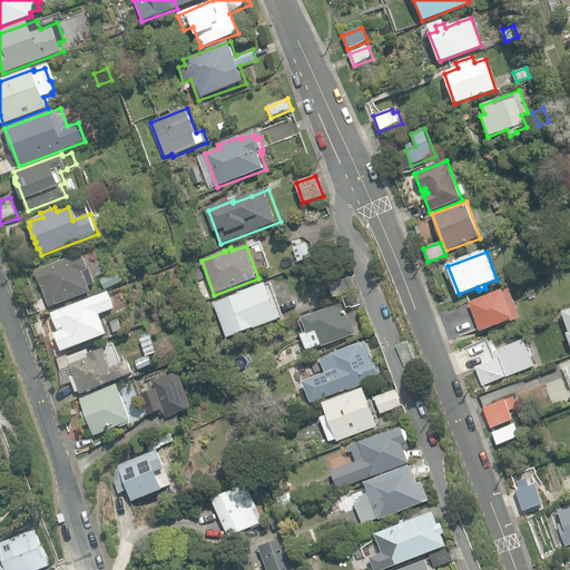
[(41,285),(50,307),(91,292),(89,286),(96,283),(89,266),(88,267),(84,253),(36,271),(38,274),(37,276),(39,284),(41,285)]
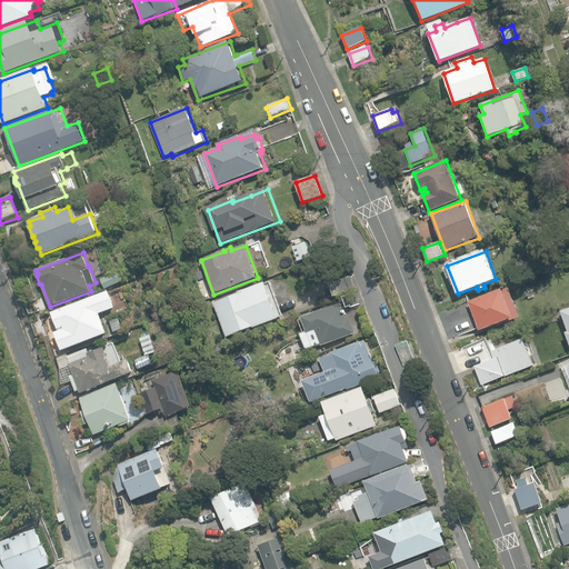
[(101,279),(106,290),(122,282),(118,272),(101,279)]
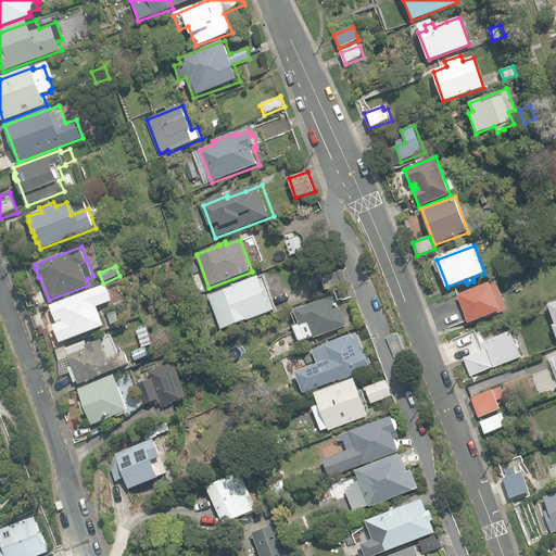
[(323,279),(327,290),(349,281),(344,270),(323,279)]
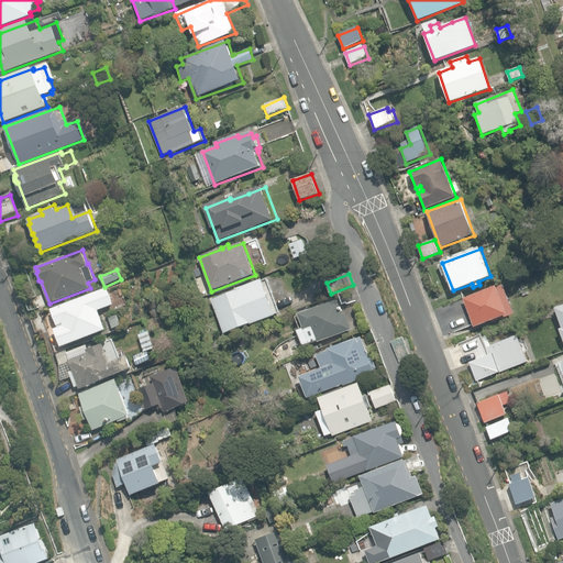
[(212,300),(224,334),(252,323),(252,326),(277,316),(263,279),(239,288),(239,290),(212,300)]
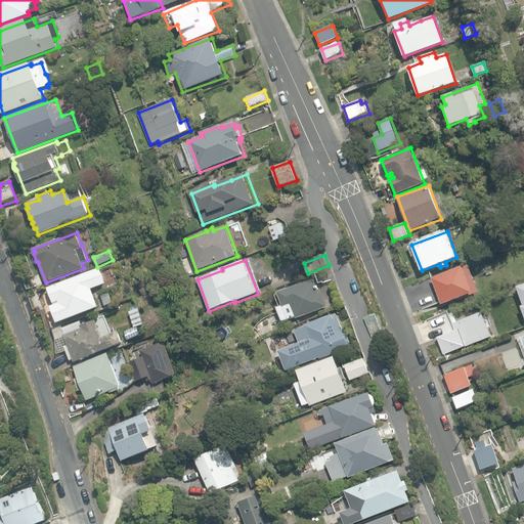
[(432,278),(442,306),(479,292),(469,265),(432,278)]
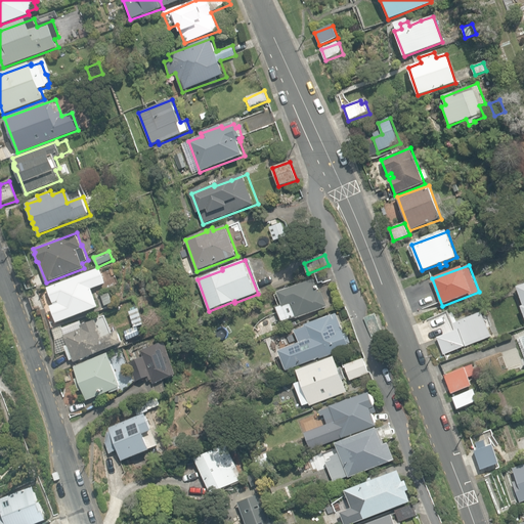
[(106,285),(100,267),(46,288),(53,305),(49,306),(56,323),(99,308),(92,291),(106,285)]
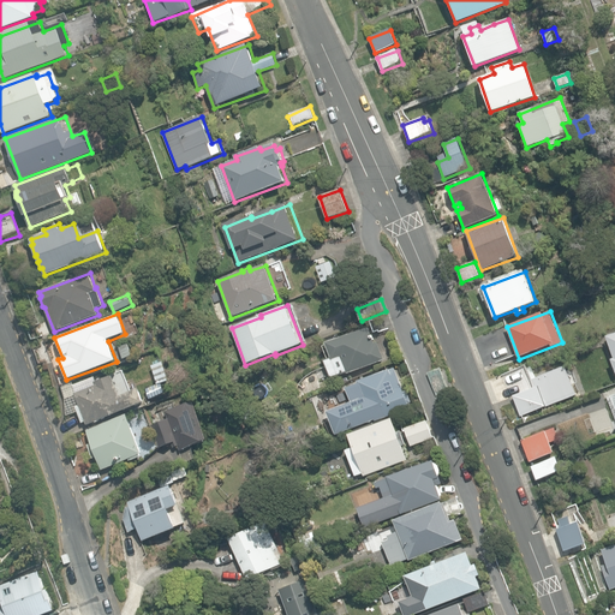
[(28,328),(33,340),(48,334),(45,322),(28,328)]
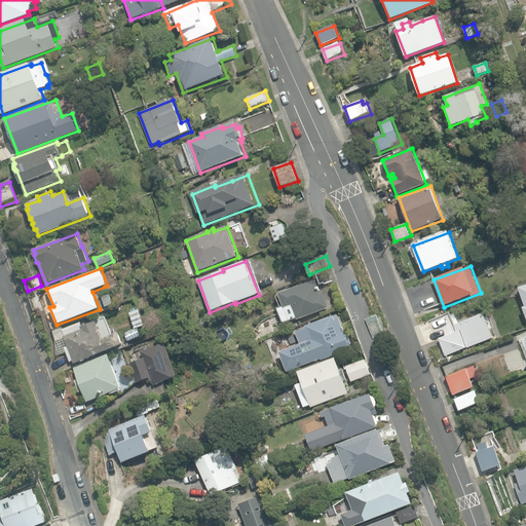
[(292,305),(297,321),(330,309),(324,292),(321,293),(316,282),(279,294),(284,304),(285,308),(292,305)]
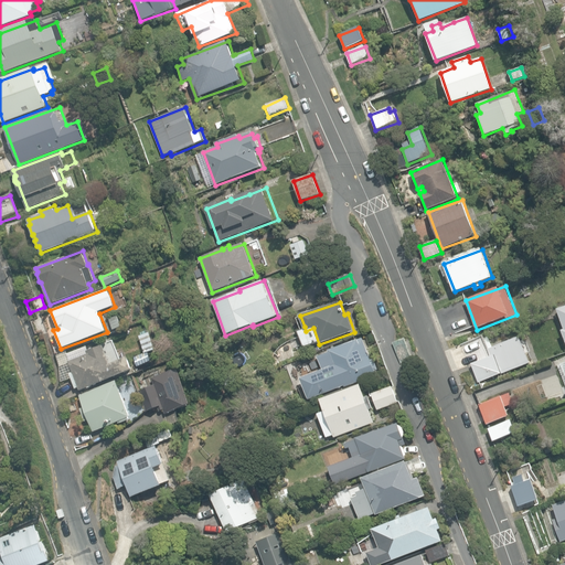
[(33,322),(39,336),(54,329),(49,316),(33,322)]
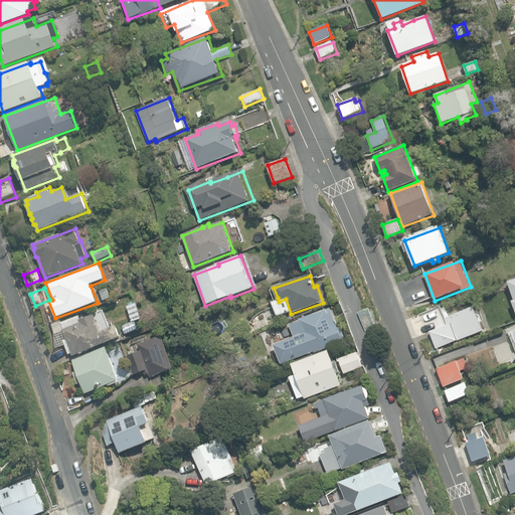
[(100,291),(104,301),(112,298),(108,288),(100,291)]
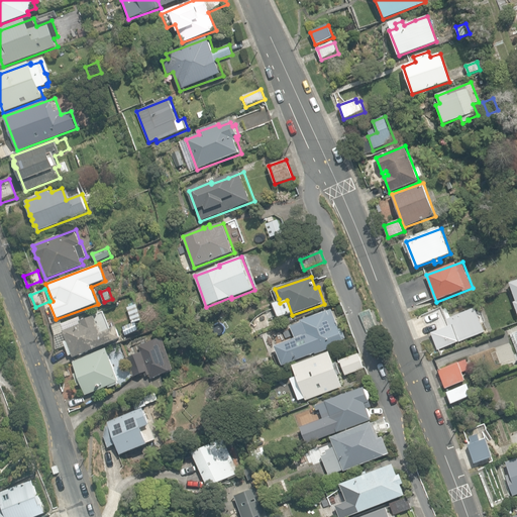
[(303,343),(307,355),(313,352),(314,354),(345,343),(343,339),(346,338),(343,331),(342,328),(339,329),(332,309),(301,321),(302,322),(291,326),(293,331),(298,345),(303,343)]
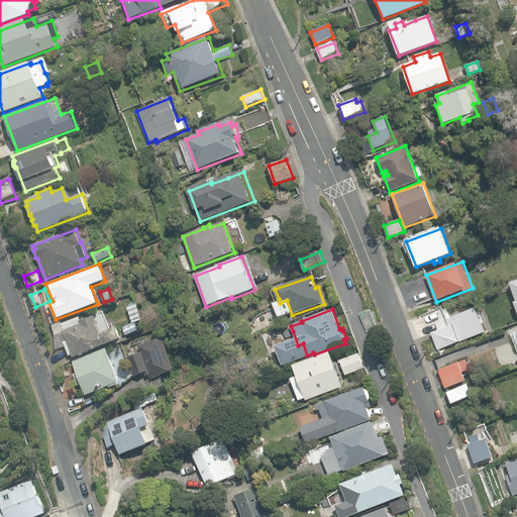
[(63,330),(74,357),(122,338),(117,326),(111,329),(104,311),(68,325),(69,328),(63,330)]
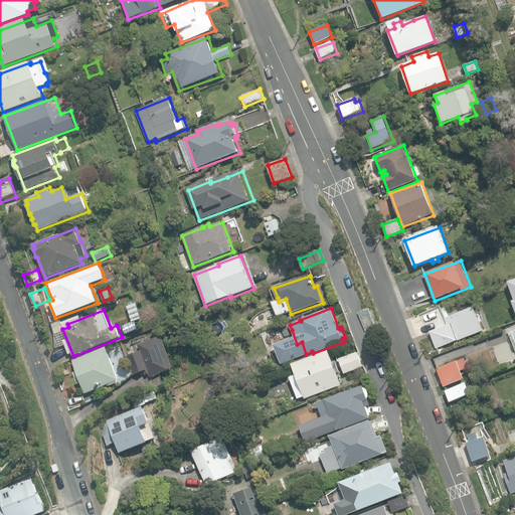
[(125,330),(127,334),(137,330),(134,323),(124,327),(125,330)]
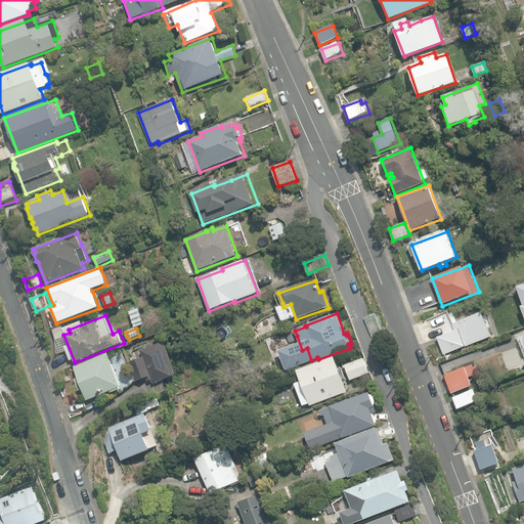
[(523,331),(514,334),(523,364),(523,331)]
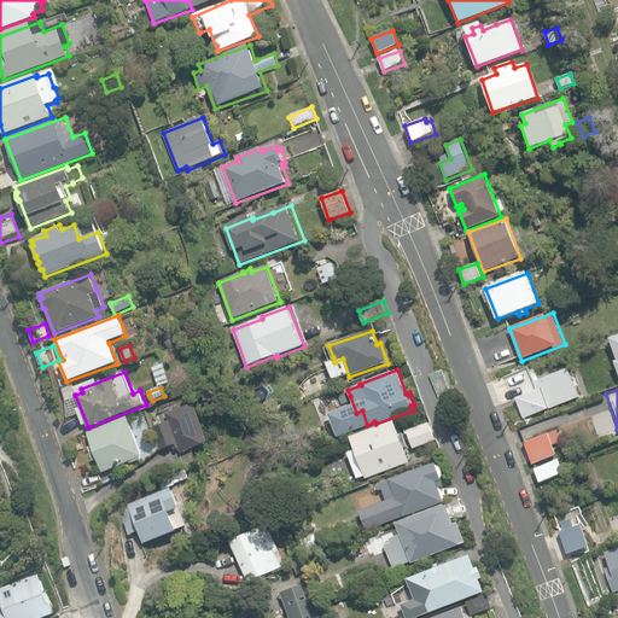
[(180,448),(182,453),(207,444),(200,429),(202,427),(199,421),(198,421),(191,404),(167,414),(170,420),(152,427),(161,450),(173,445),(175,450),(180,448)]
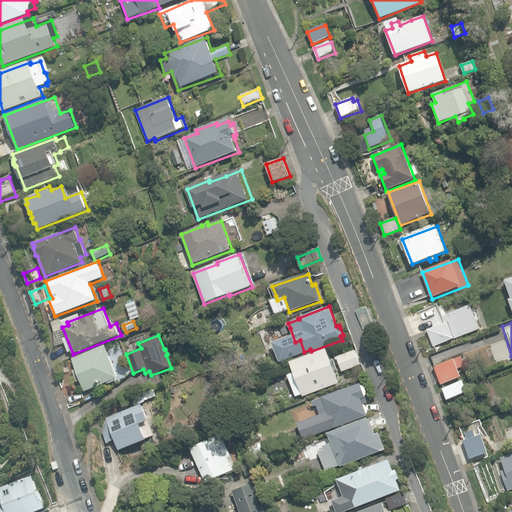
[(81,380),(85,391),(108,382),(109,384),(119,380),(118,378),(120,378),(107,345),(72,358),(76,369),(73,370),(78,381),(81,380)]
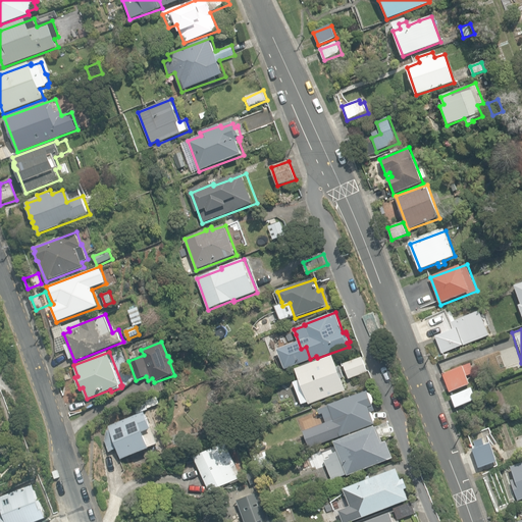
[(306,396),(309,404),(347,390),(333,355),(296,368),(300,380),(294,382),(300,399),(306,396)]
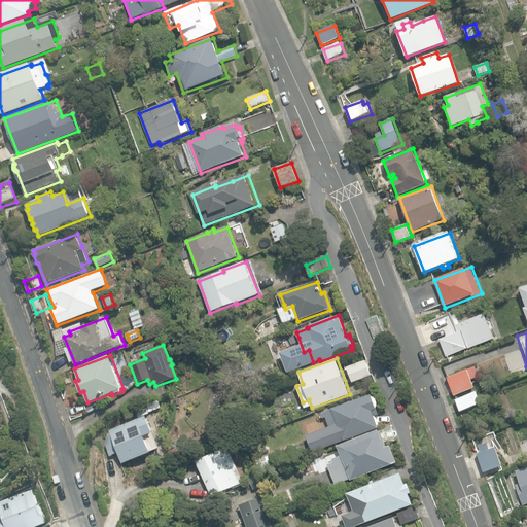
[(347,367),(353,383),(372,376),(365,360),(347,367)]
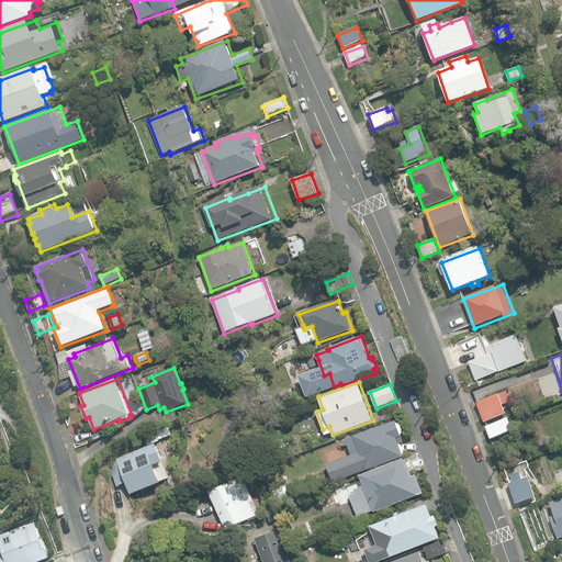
[(478,403),(484,422),(506,414),(503,405),(512,402),(508,392),(478,403)]
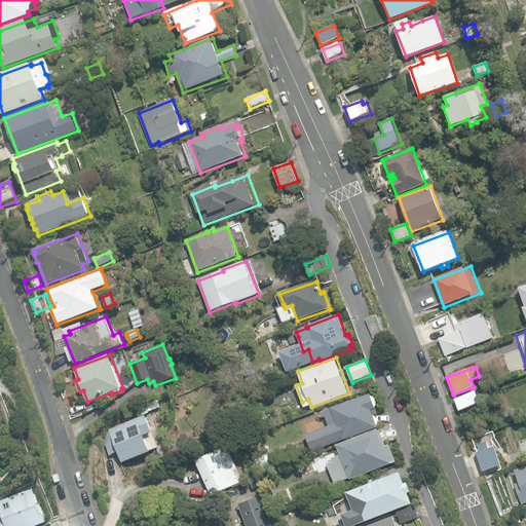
[(454,399),(458,411),(482,403),(478,390),(454,399)]
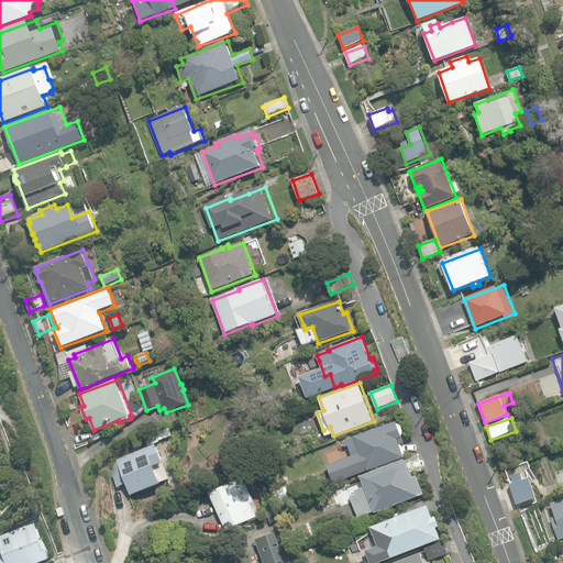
[(363,460),(367,471),(405,457),(400,445),(405,443),(397,421),(355,437),(355,438),(343,442),(345,448),(349,446),(354,463),(363,460)]
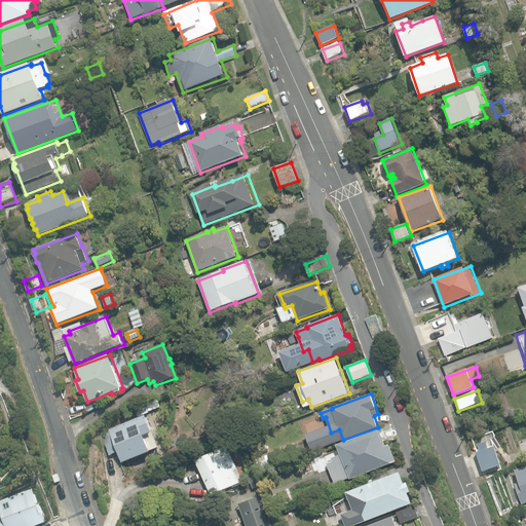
[(119,452),(123,462),(152,452),(146,435),(154,431),(147,415),(110,429),(114,441),(106,444),(110,455),(119,452)]
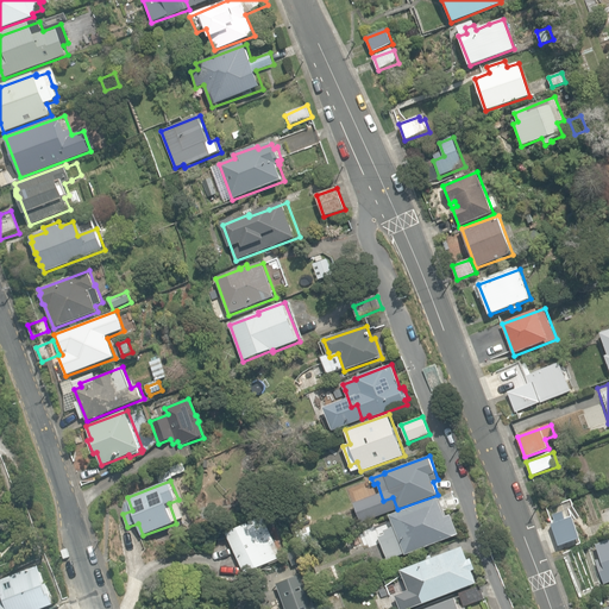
[(380,537),(388,560),(406,553),(406,554),(459,534),(451,514),(446,514),(444,509),(460,509),(453,491),(391,515),(395,526),(384,531),(385,534),(380,537)]
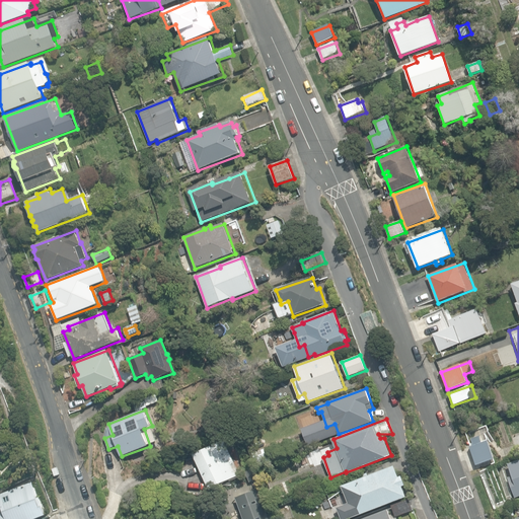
[(194,454),(209,489),(237,475),(232,464),(235,463),(228,449),(218,454),(214,446),(194,454)]
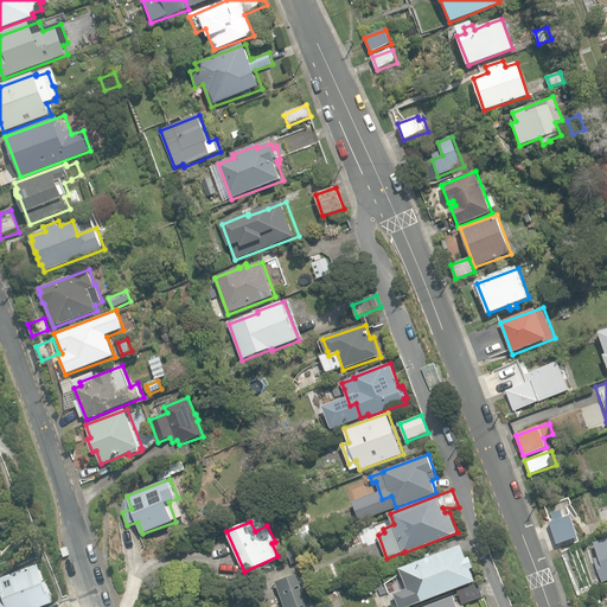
[(299,529),(304,540),(313,536),(308,525),(299,529)]
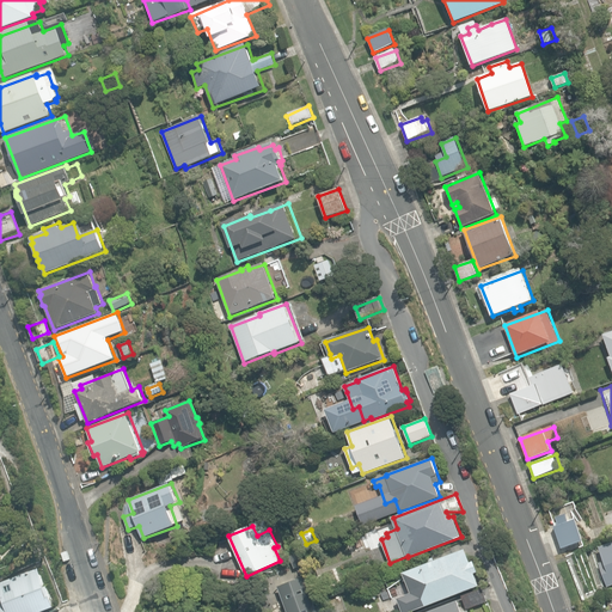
[(558,538),(562,551),(583,544),(579,531),(558,538)]
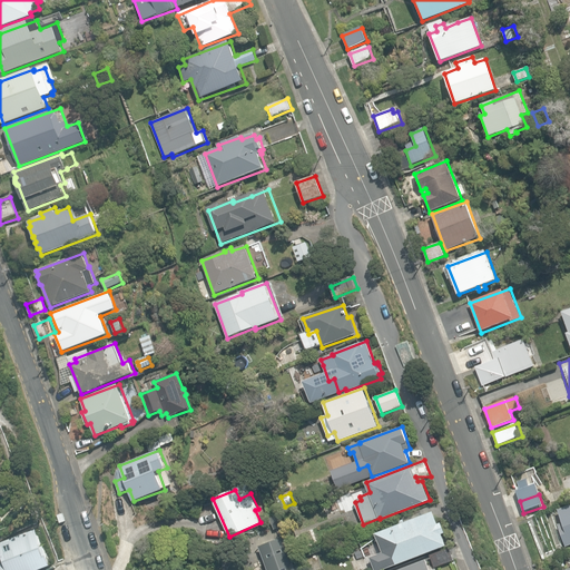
[(558,524),(566,546),(569,543),(569,504),(558,509),(560,516),(559,518),(560,521),(562,522),(558,524)]
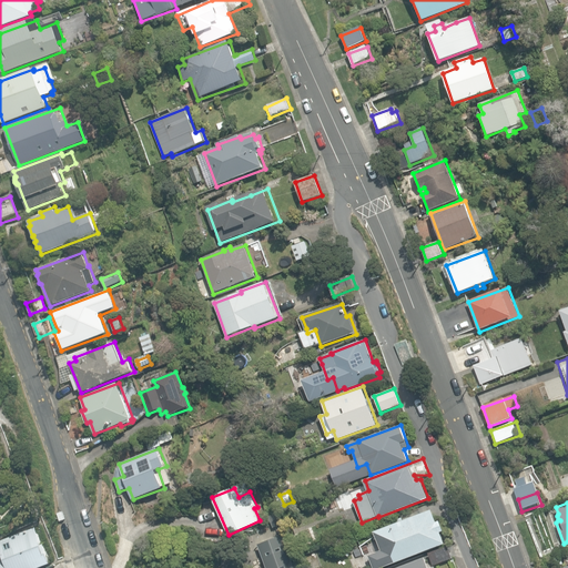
[(371,556),(375,567),(376,567),(386,564),(387,566),(445,544),(433,510),(432,510),(411,518),(409,514),(401,517),(402,521),(374,531),(382,551),(371,556)]
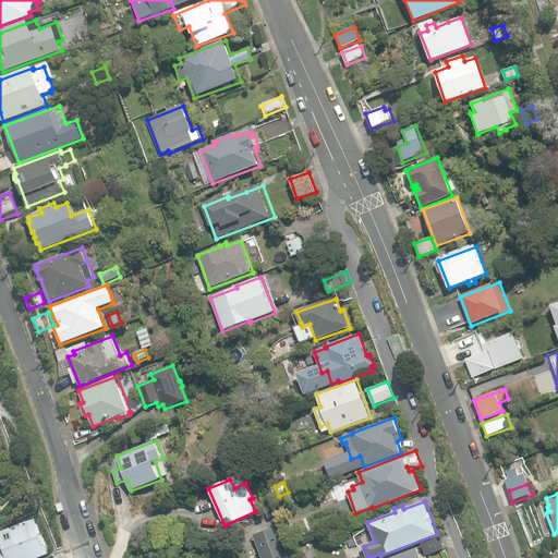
[(0,553),(0,557),(39,557),(52,554),(47,541),(45,542),(36,518),(0,531),(0,536),(5,550),(0,553)]
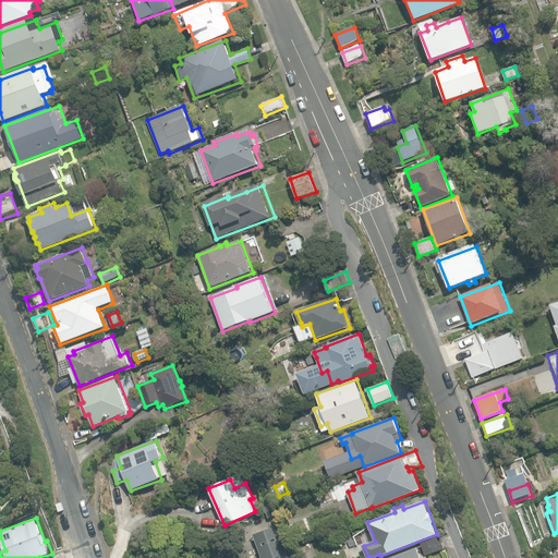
[(282,552),(274,528),(253,535),(262,557),(293,557),(291,552),(288,554),(287,550),(282,552)]
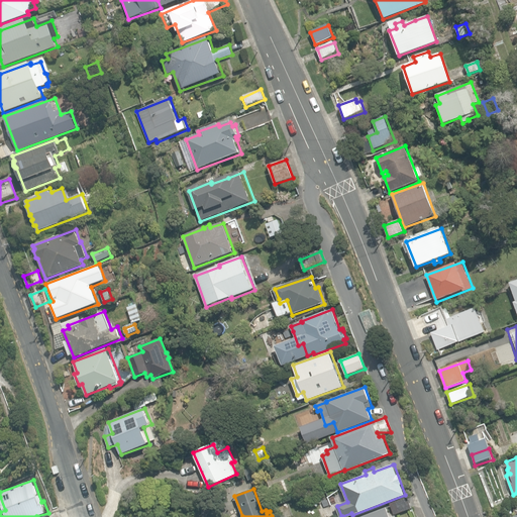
[(390,503),(394,515),(412,508),(407,497),(390,503)]
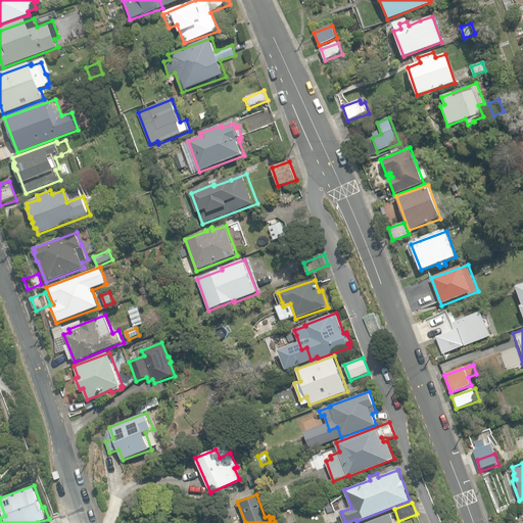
[(400,522),(400,521),(395,522),(394,522),(391,513),(365,522),(400,522)]
